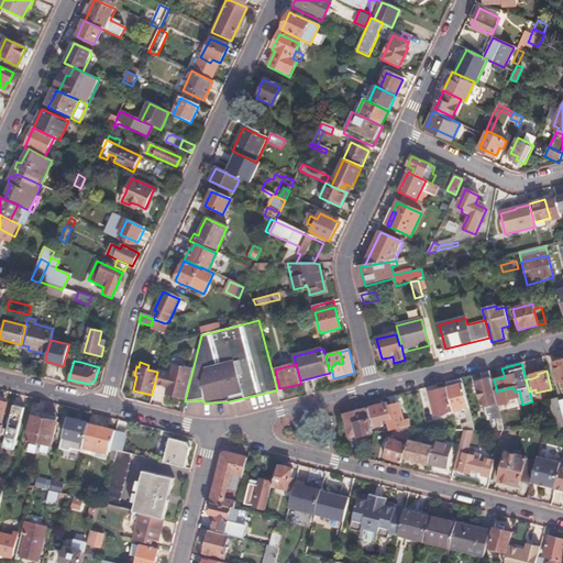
[(501,419),(489,372),(479,374),(482,382),(477,383),(483,407),(486,406),(488,416),(493,415),(494,421),(496,421),(501,419)]
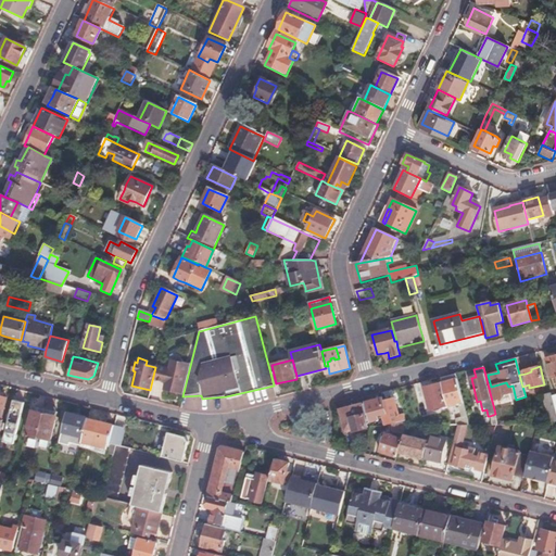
[(429,387),(428,381),(421,382),(429,411),(463,402),(455,374),(453,375),(439,378),(440,383),(429,387)]
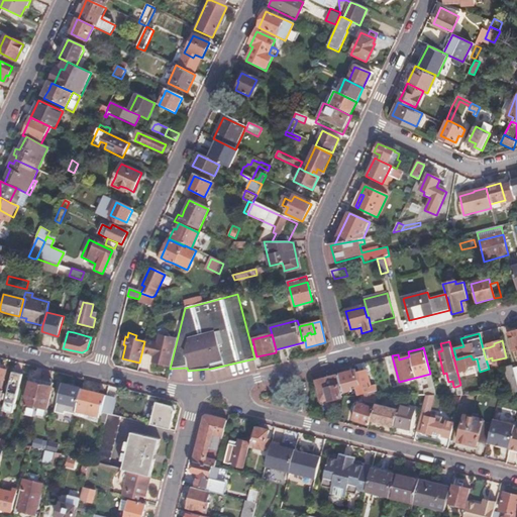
[(513,366),(511,367),(506,368),(513,392),(516,391),(516,383),(513,369),(513,366)]
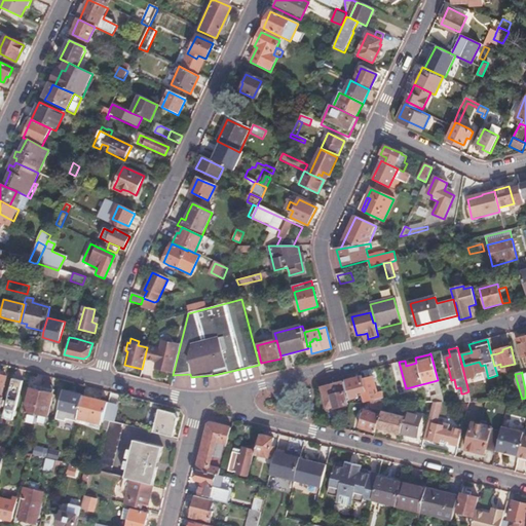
[(361,377),(344,382),(346,388),(347,395),(362,391),(364,402),(371,401),(371,403),(380,403),(384,403),(382,391),(377,393),(373,379),(372,376),(361,379),(361,377)]
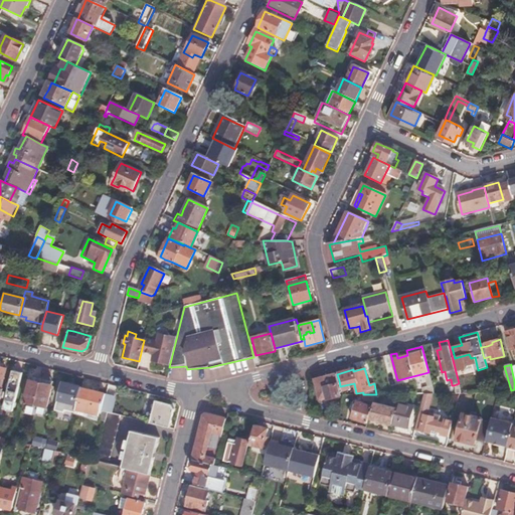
[(370,370),(365,371),(369,385),(374,383),(370,370)]
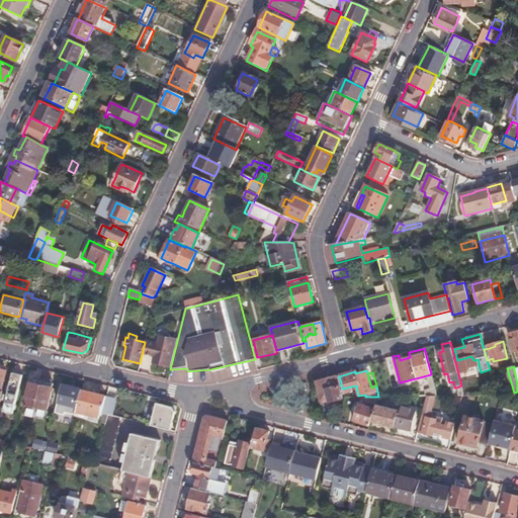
[(20,377),(11,375),(3,410),(12,413),(20,377)]
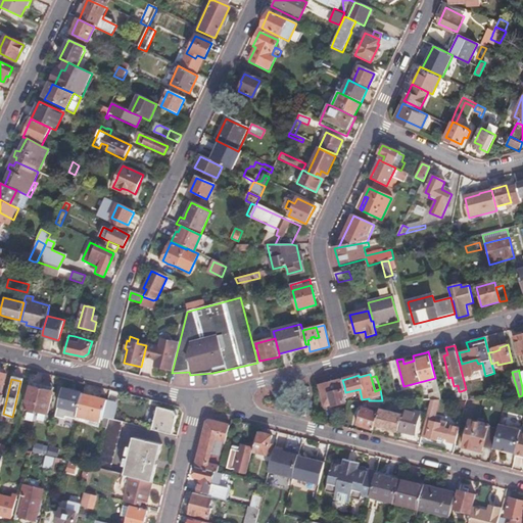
[(32,380),(31,384),(52,389),(53,385),(32,380)]
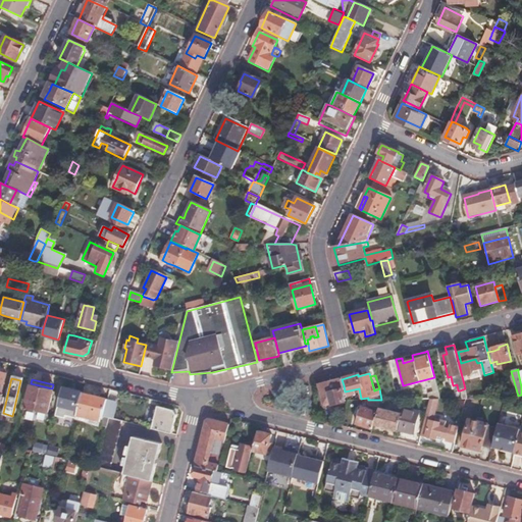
[(319,385),(323,401),(330,399),(331,402),(344,399),(341,385),(344,385),(342,379),(319,385)]
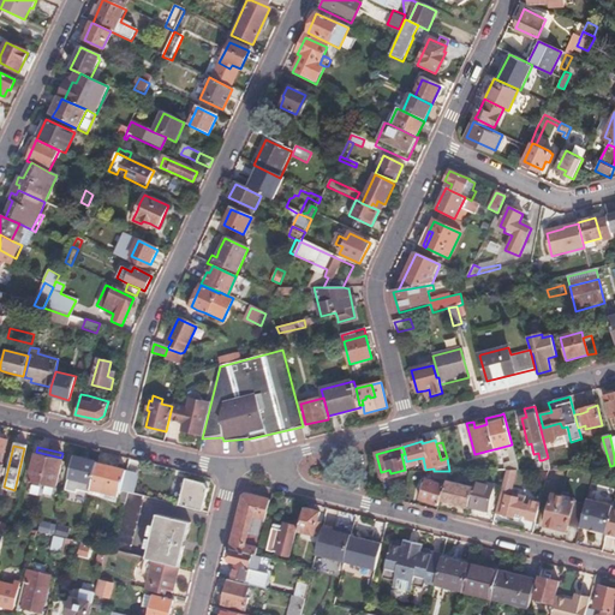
[(61,458),(36,452),(29,477),(55,483),(61,458)]
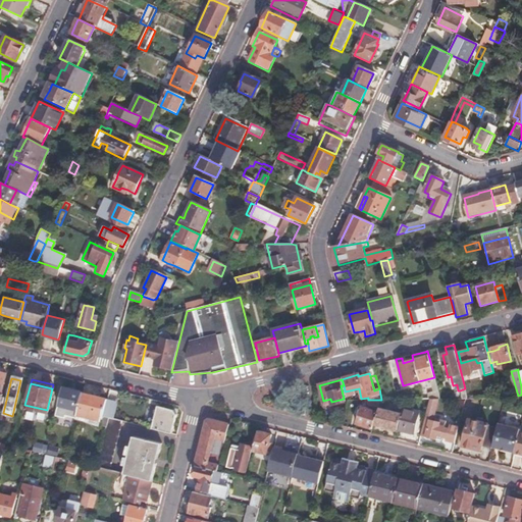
[(439,400),(435,383),(431,384),(433,393),(427,394),(429,400),(439,400)]
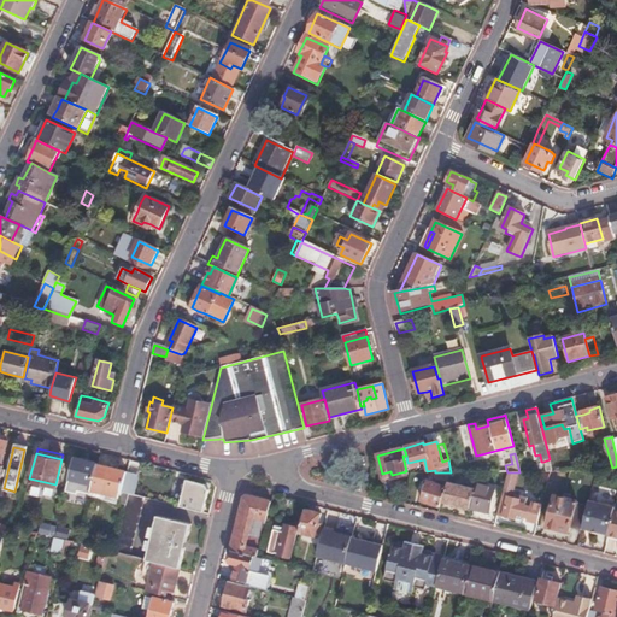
[(68,480),(71,481),(92,486),(97,465),(72,460),(68,480)]
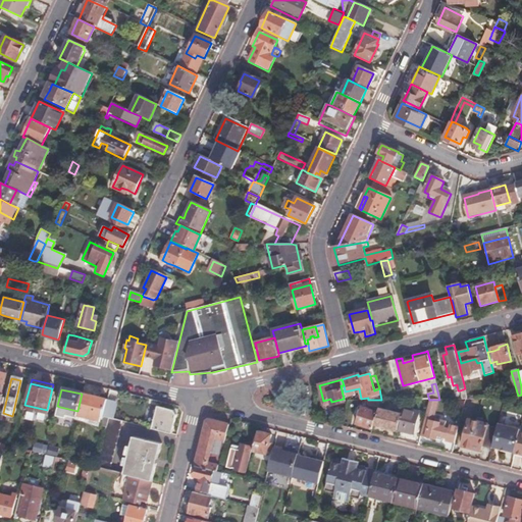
[(77,411),(76,415),(101,421),(102,417),(104,410),(106,400),(82,394),(77,411)]
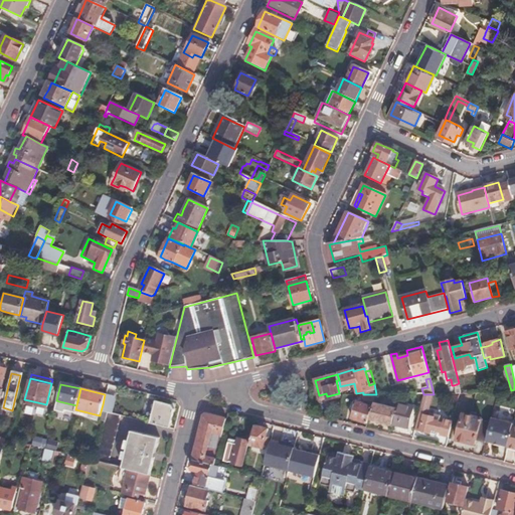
[(107,389),(105,394),(103,404),(110,406),(113,391),(107,389)]
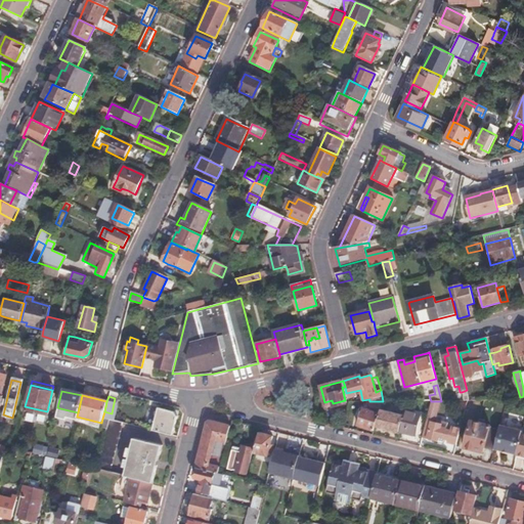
[(422,437),(436,441),(437,437),(443,438),(448,439),(447,443),(455,445),(460,429),(451,427),(450,431),(445,429),(447,423),(441,422),(440,424),(434,422),(437,409),(429,407),(422,437)]
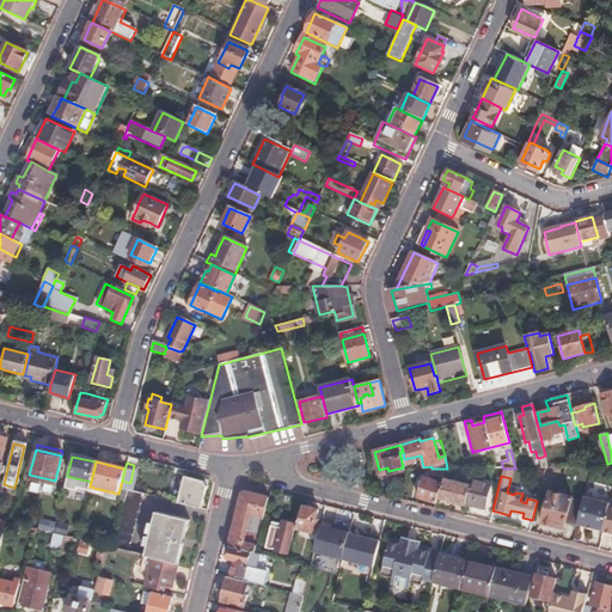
[(91,482),(71,477),(68,484),(89,490),(90,487),(91,482)]
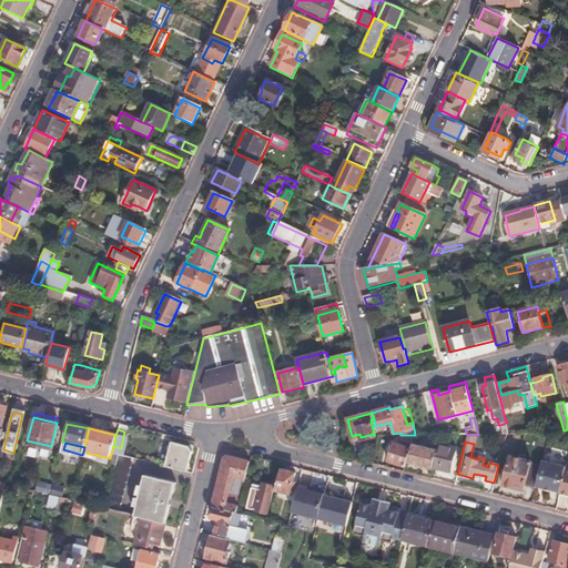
[(406,460),(411,448),(392,443),(386,460),(405,466),(406,460)]
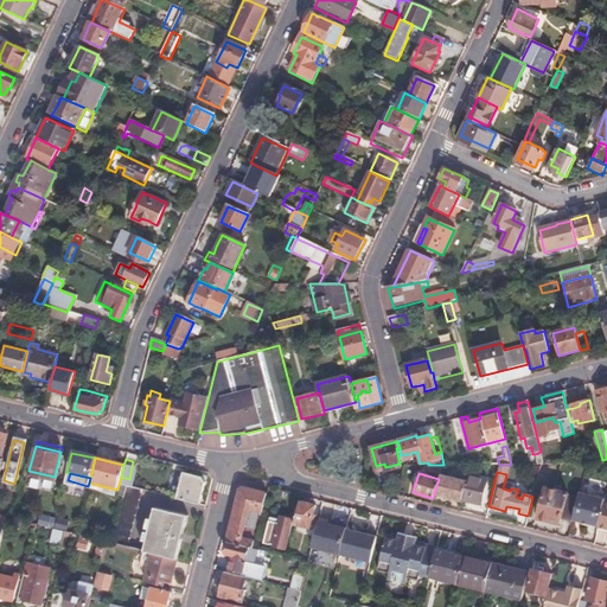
[(163,474),(158,496),(199,506),(205,483),(203,479),(184,474),(181,485),(173,484),(174,478),(163,474)]
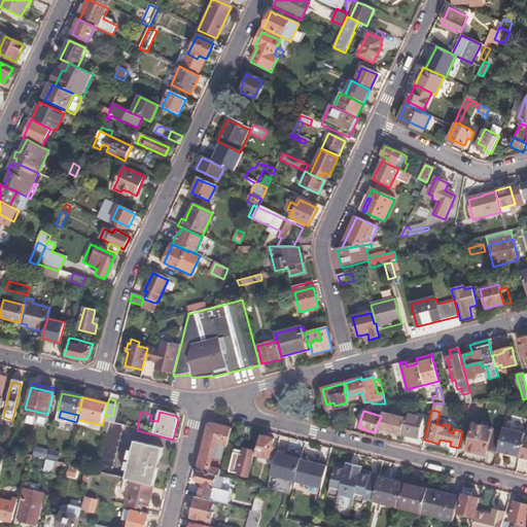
[(381,416),(377,427),(401,433),(406,418),(382,412),(381,416)]
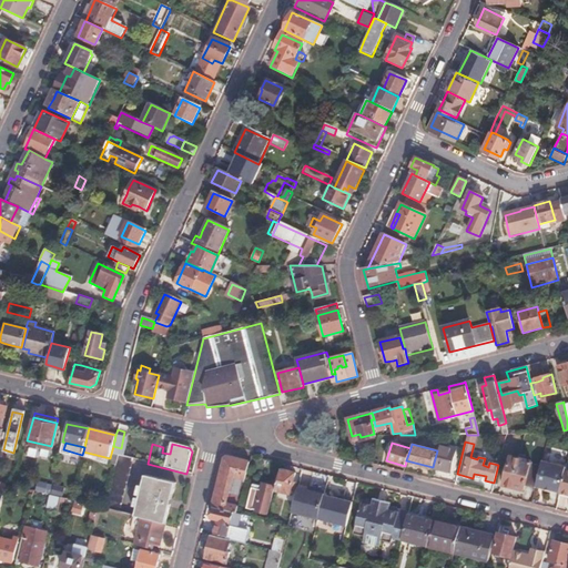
[(437,450),(433,467),(449,472),(455,449),(438,445),(437,450)]
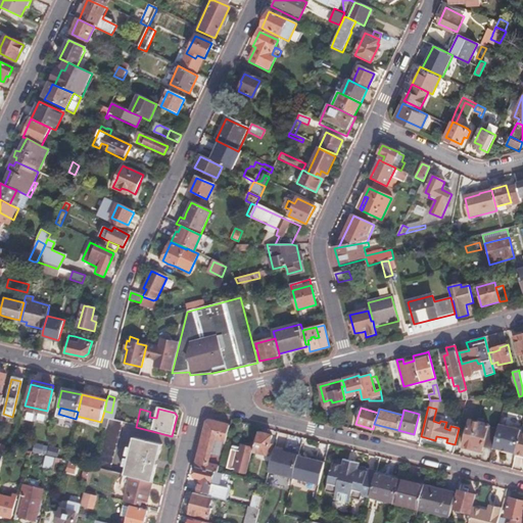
[(28,412),(27,418),(45,421),(47,413),(39,411),(38,414),(28,412)]
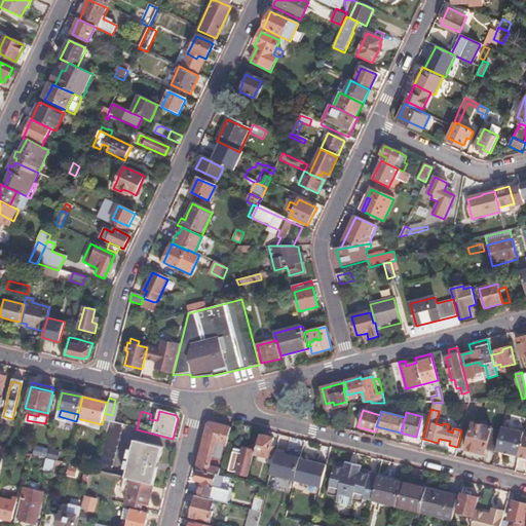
[(102,424),(101,429),(106,431),(97,472),(102,473),(111,475),(123,425),(103,420),(102,424)]
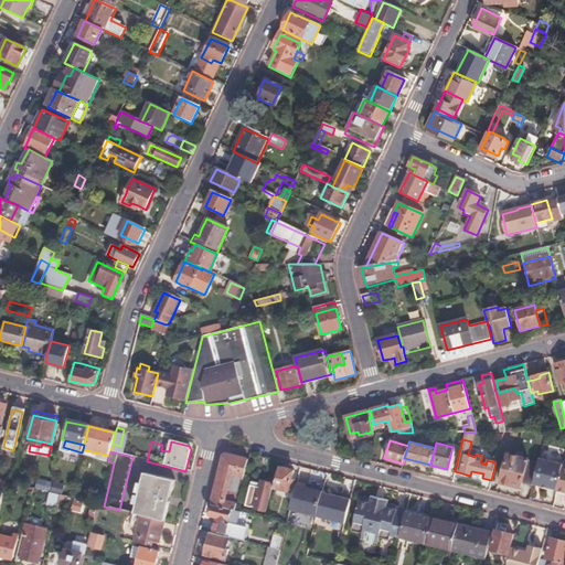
[(528,458),(509,454),(501,482),(521,488),(528,458)]
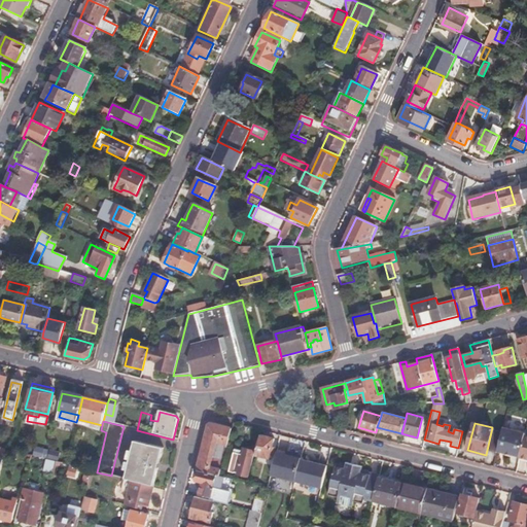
[(226,446),(231,430),(209,425),(197,471),(198,471),(219,477),(220,470),(211,468),(212,463),(213,456),(221,458),(224,445),(226,446)]
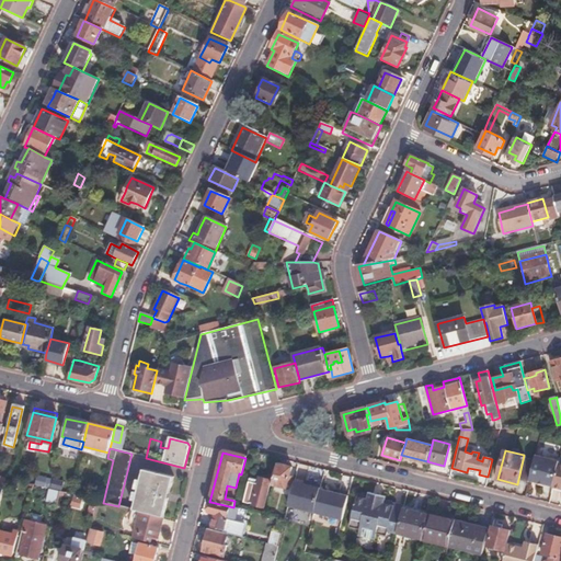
[(550,459),(535,456),(529,481),(552,488),(558,462),(559,460),(550,459)]
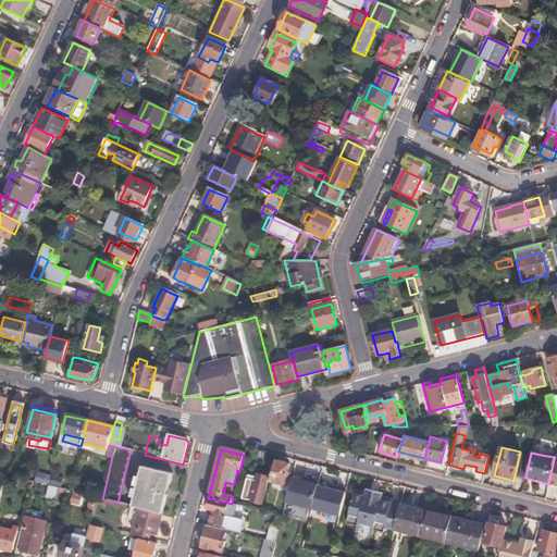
[(288,465),(274,461),(269,481),(287,485),(291,473),(287,472),(288,465)]
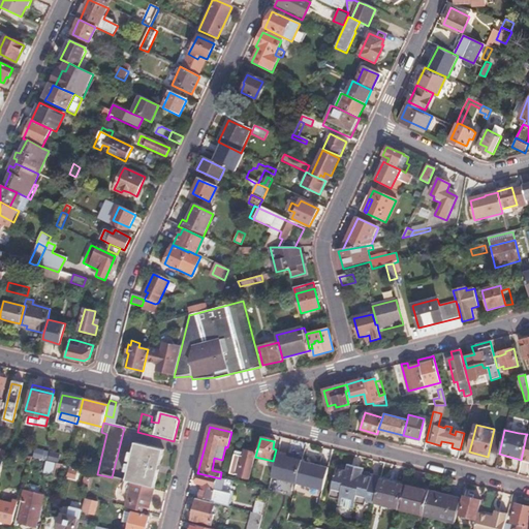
[(135,444),(126,481),(133,484),(153,489),(154,489),(163,450),(135,444)]
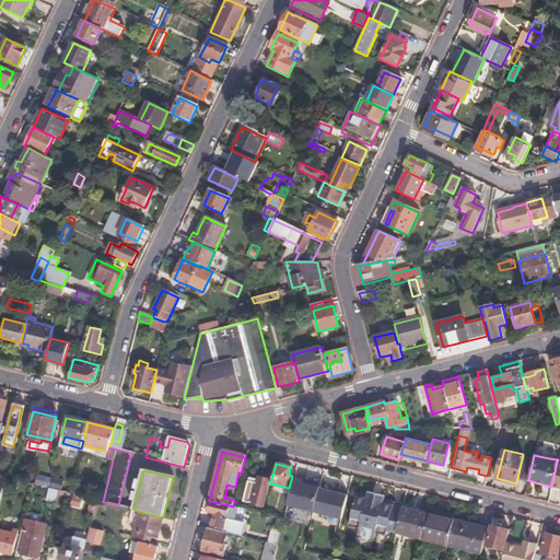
[(248,511),(260,514),(269,480),(255,477),(255,479),(247,477),(243,494),(248,496),(247,501),(251,502),(248,511)]
